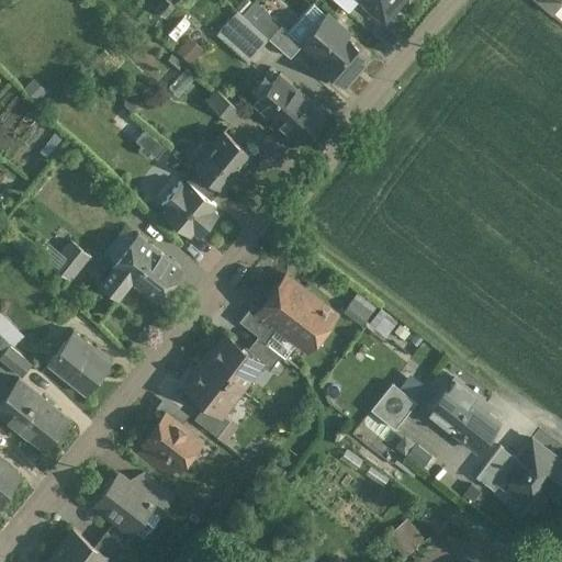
[(360,0),(366,4),(364,7),(381,21),(382,19),(384,21),(402,0),(360,0)]
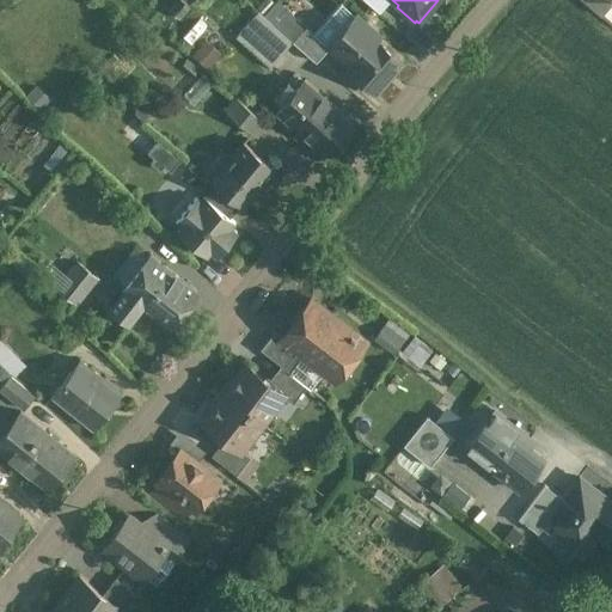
[(611,0),(581,0),(601,17),(611,2),(611,0)]
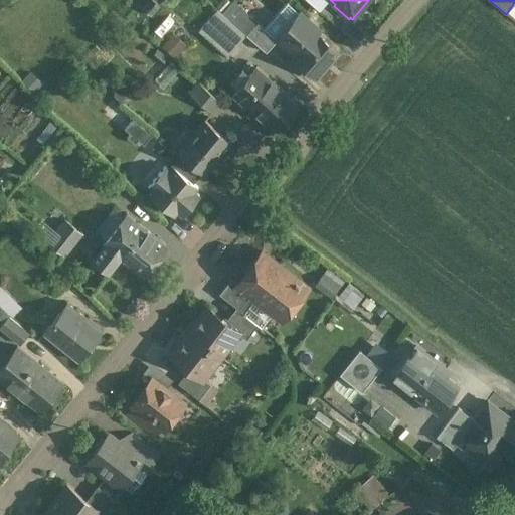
[(514,2),(506,14),(514,22),(514,2)]
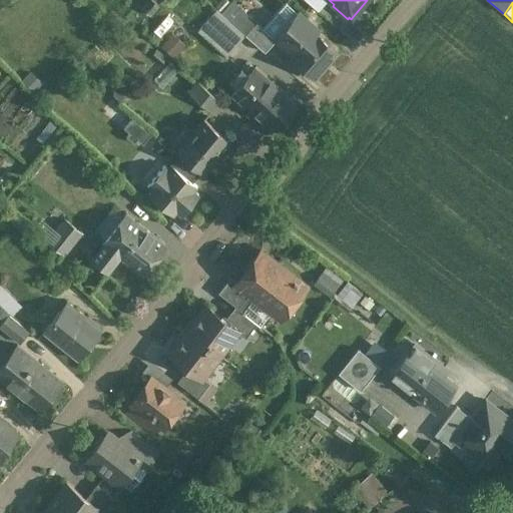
[(255,23),(241,9),(228,21),(244,35),(255,23)]
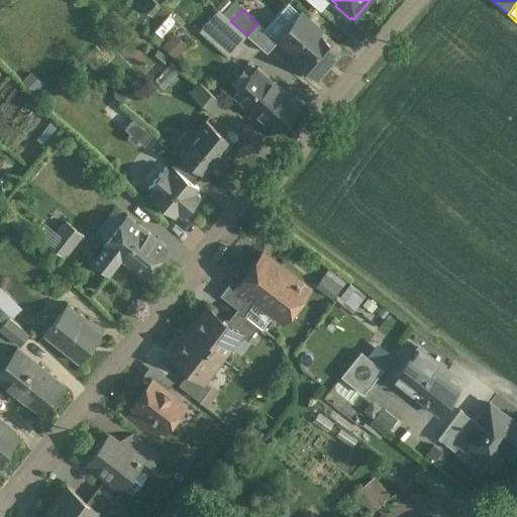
[(218,10),(199,31),(210,41),(219,30),(216,27),(225,17),(218,10)]
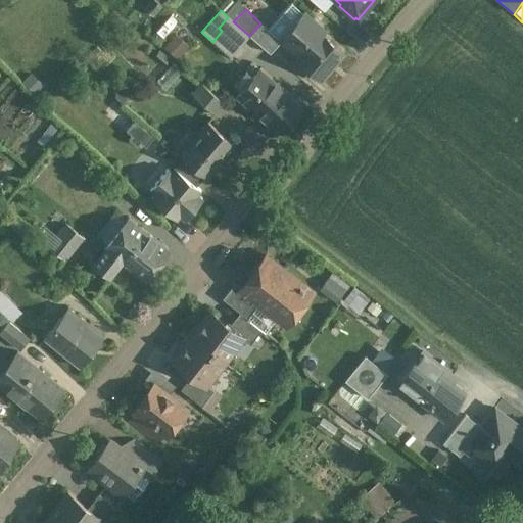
[(324,31),(304,13),(281,40),(299,56),(296,60),(321,81),(331,68),(330,67),(343,53),(321,34),(324,31)]
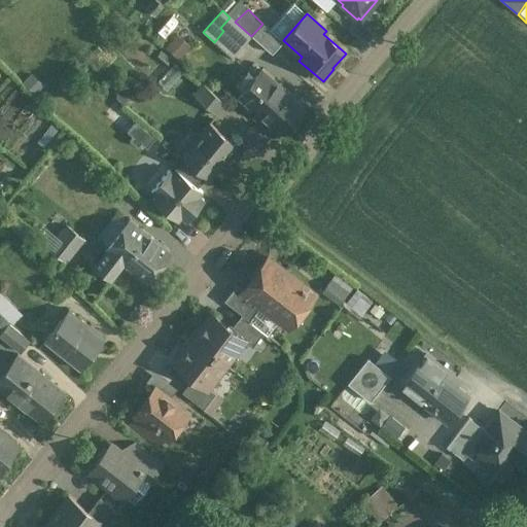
[(235,22),(230,18),(220,28),(223,31),(242,47),(251,36),(235,22)]
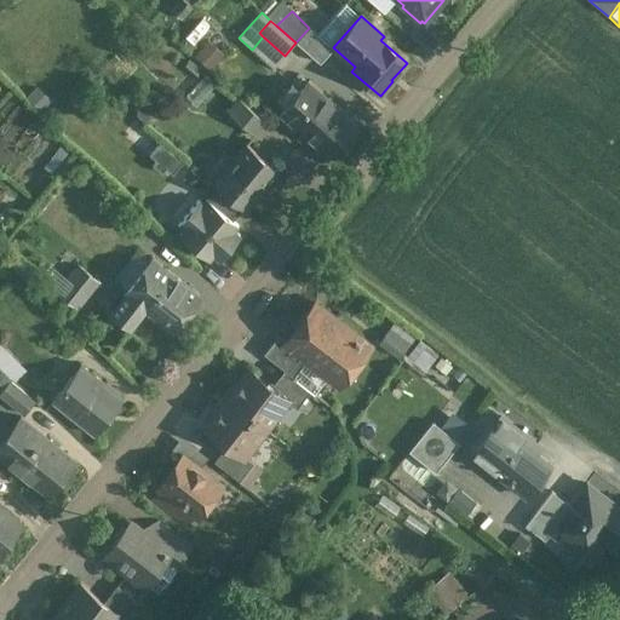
[(333,50),(309,28),(296,42),(320,63),(333,50)]
